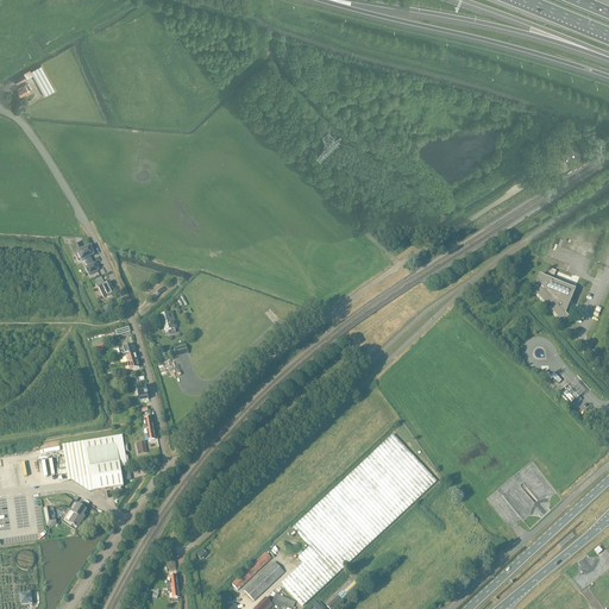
[(45,96),(55,90),(42,66),(31,71),(30,70),(24,74),(24,75),(14,81),(17,85),(33,76),(45,96)]
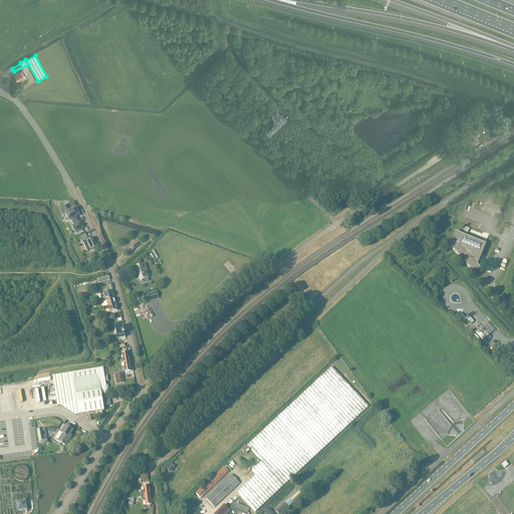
[(24,71),(22,72),(15,76),(15,77),(16,79),(17,79),(18,81),(25,77),(24,77),(26,75),(24,71)]
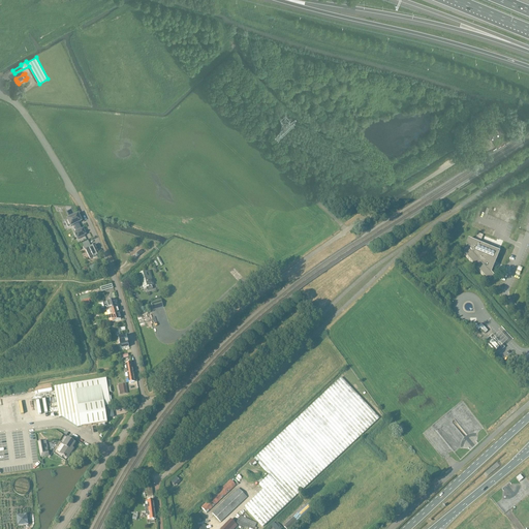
[(504,133),(499,125),(495,127),(496,129),(488,134),(490,137),(492,142),(504,133)]
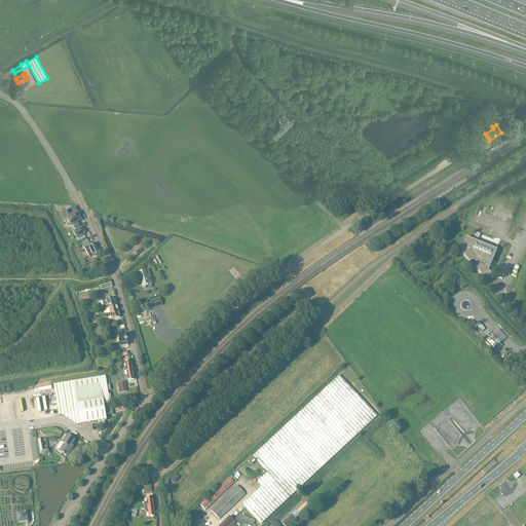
[(77,222),(80,221),(77,214),(74,215),(74,214),(69,216),(70,217),(67,219),(65,221),(67,226),(70,225),(70,226),(74,224),(77,230),(74,232),(76,237),(85,233),(82,228),(80,229),(77,222)]
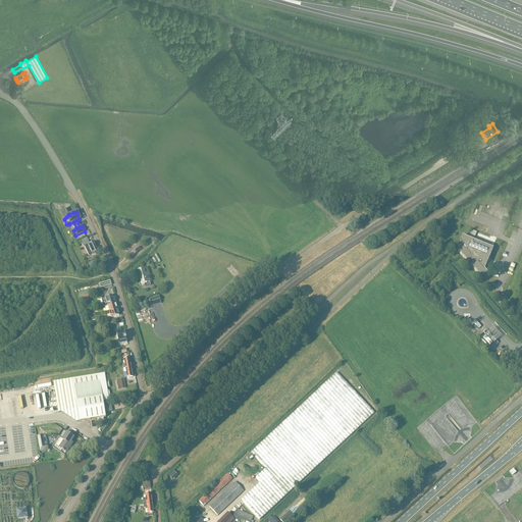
[(492,249),(462,237),(459,243),(463,245),(462,246),(457,250),(481,278),(486,273),(482,268),(484,267),(485,266),(483,263),(485,258),(486,258),(486,257),(486,256),(485,256),(486,254),(490,256),(492,249)]
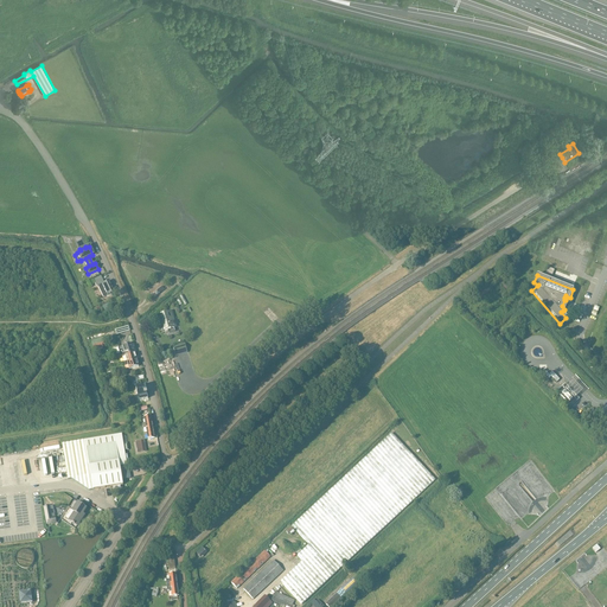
[(101,281),(95,283),(96,287),(98,287),(103,298),(115,293),(109,281),(102,285),(101,281)]
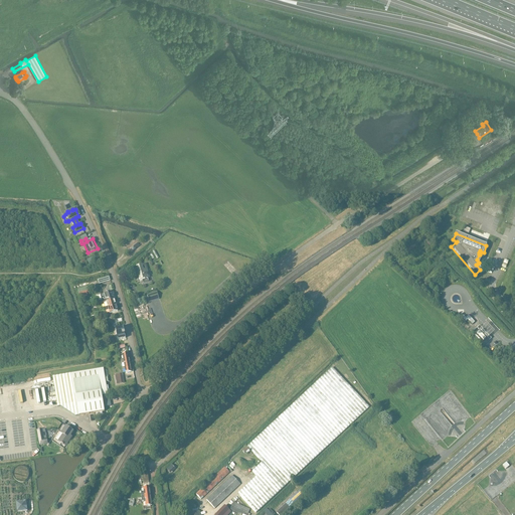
[(142,280),(143,283),(148,282),(147,279),(149,279),(146,270),(143,271),(142,266),(136,268),(140,281),(142,280)]
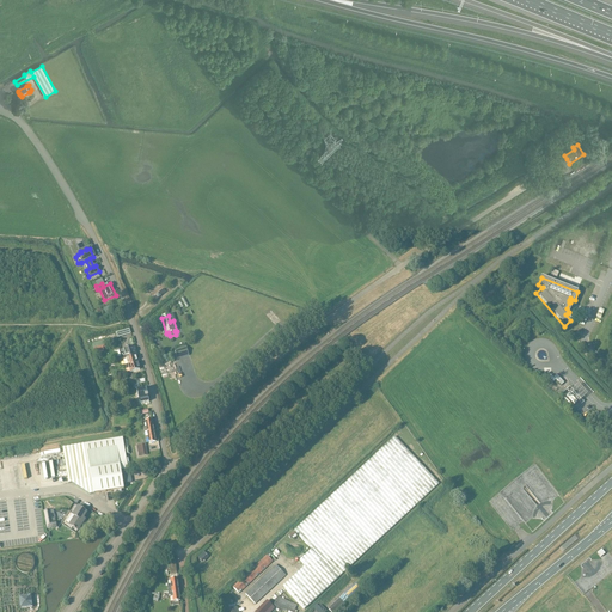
[(95,352),(105,348),(103,341),(92,344),(95,352)]
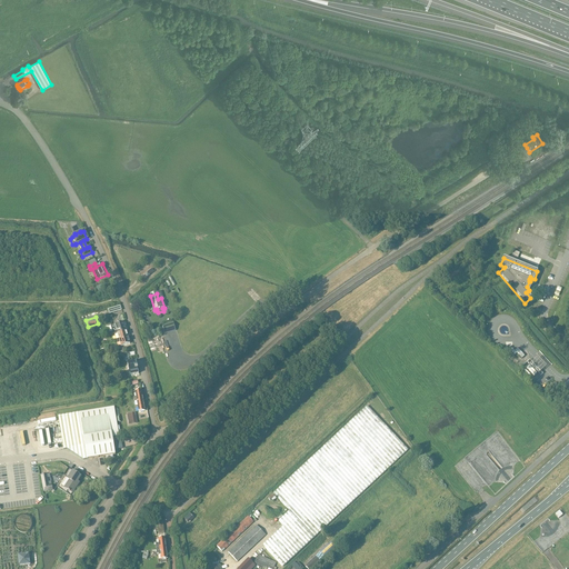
[(172,322),(161,326),(165,335),(176,331),(172,322)]
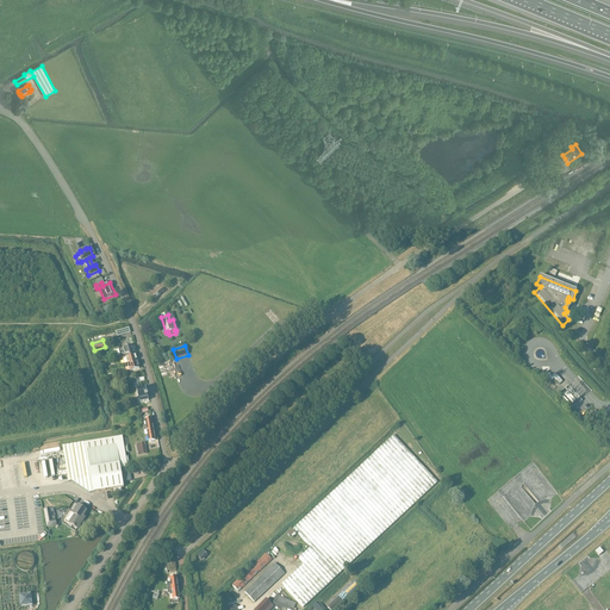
[(135,356),(132,348),(124,349),(119,352),(120,356),(125,355),(129,355),(129,358),(135,356)]
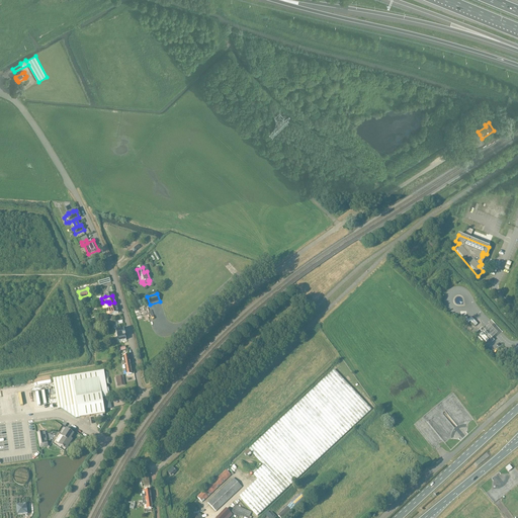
[(114,303),(109,304),(109,301),(106,301),(102,303),(102,306),(106,305),(107,310),(106,310),(106,312),(116,309),(114,303)]
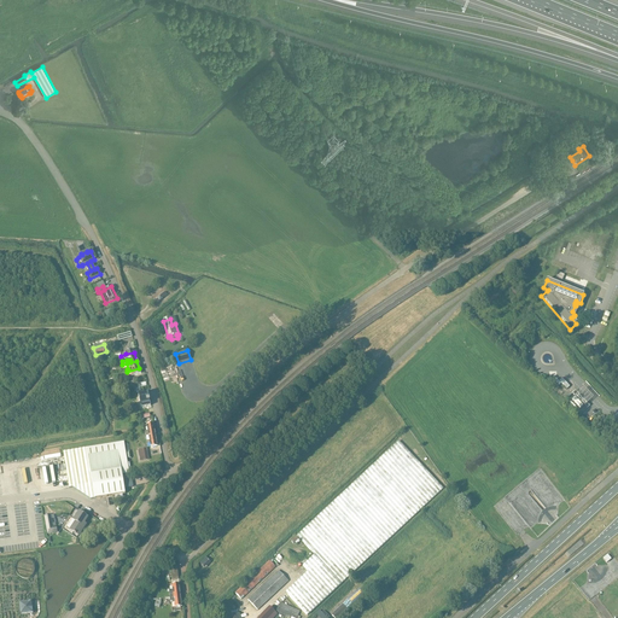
[(563,379),(561,379),(559,382),(566,390),(570,388),(563,379)]
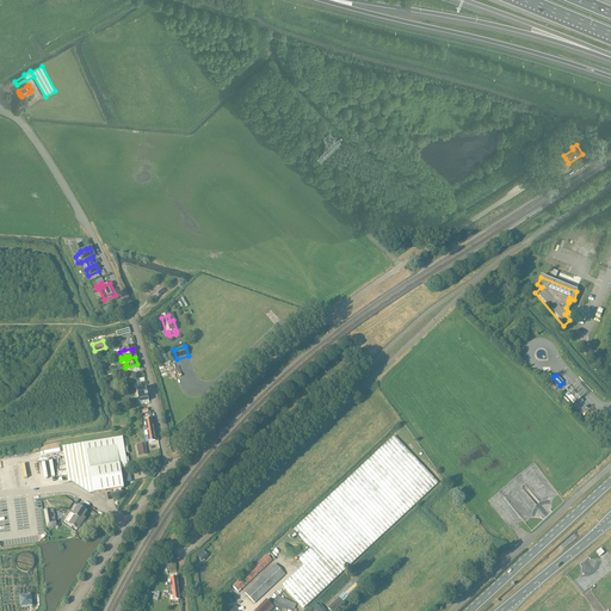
[(571,387),(560,396),(574,412),(585,402),(571,387)]
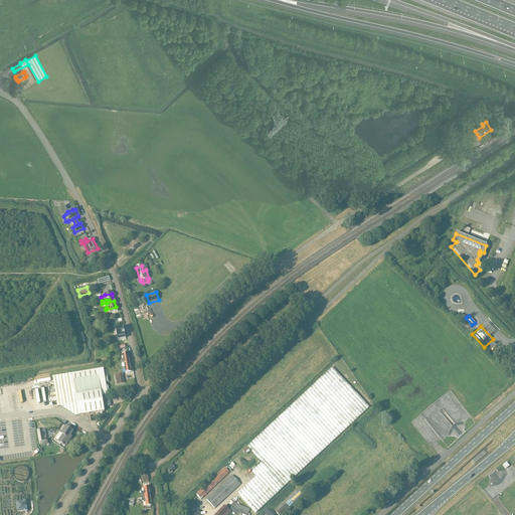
[(125,339),(123,329),(115,331),(118,341),(125,339)]
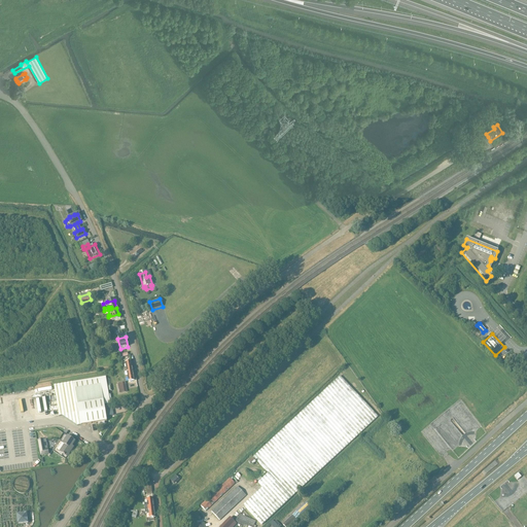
[(133,373),(131,362),(126,363),(126,367),(124,369),(125,371),(125,374),(133,373)]
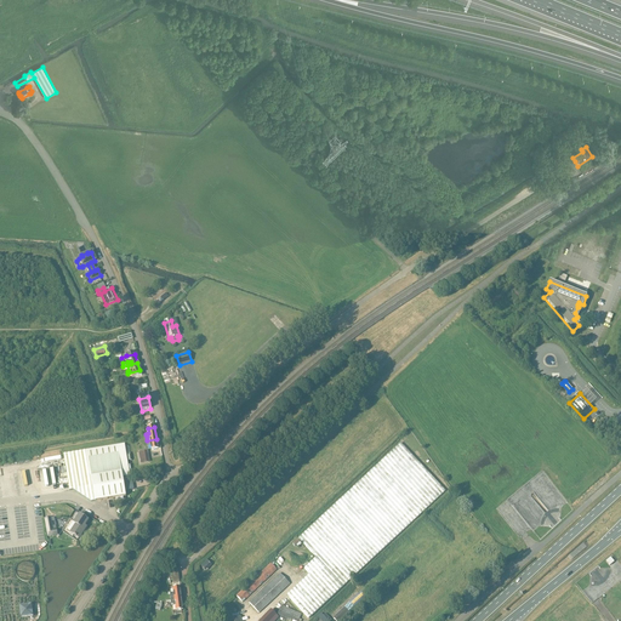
[(159,450),(157,439),(147,440),(148,444),(151,444),(153,451),(159,450)]
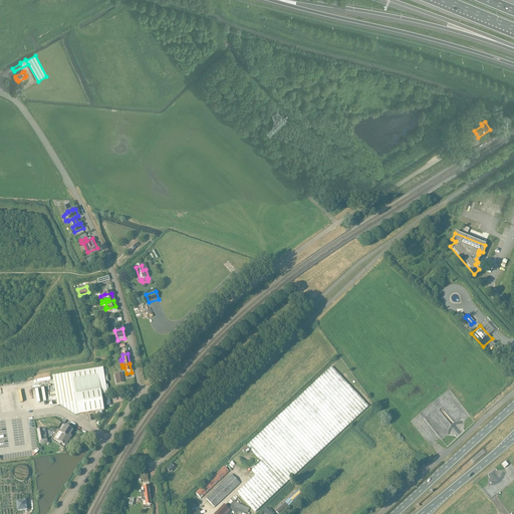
[(368,406),(331,366),(311,386),(348,425),(368,406)]
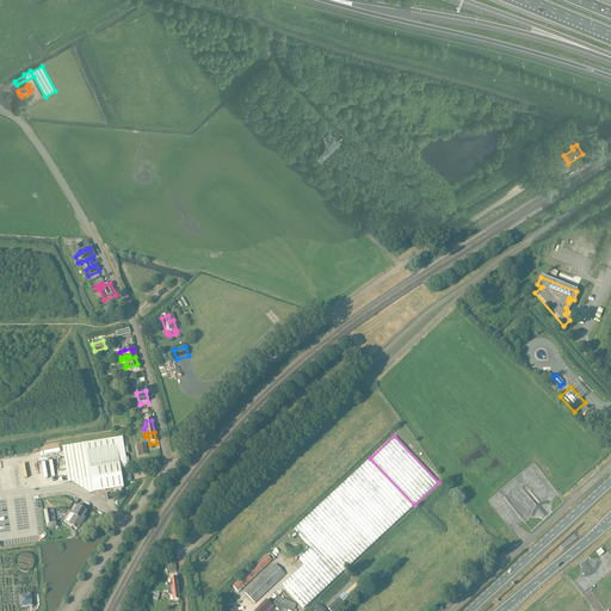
[(85,444),(62,448),(68,483),(72,482),(90,494),(93,493),(123,488),(121,470),(128,469),(125,454),(124,448),(122,438),(85,444)]
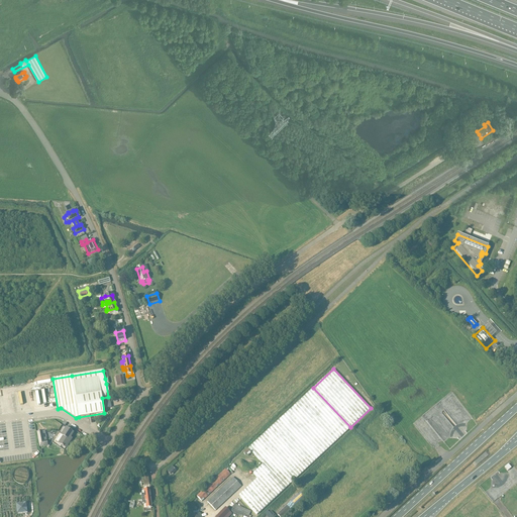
[(122,376),(115,377),(116,387),(124,386),(122,376)]
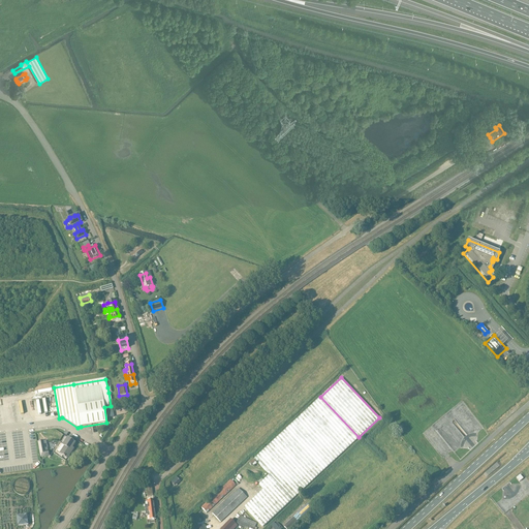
[(359,437),(320,397),(254,459),(269,475),(259,485),(263,490),(244,507),(262,527),(292,500),(359,437)]
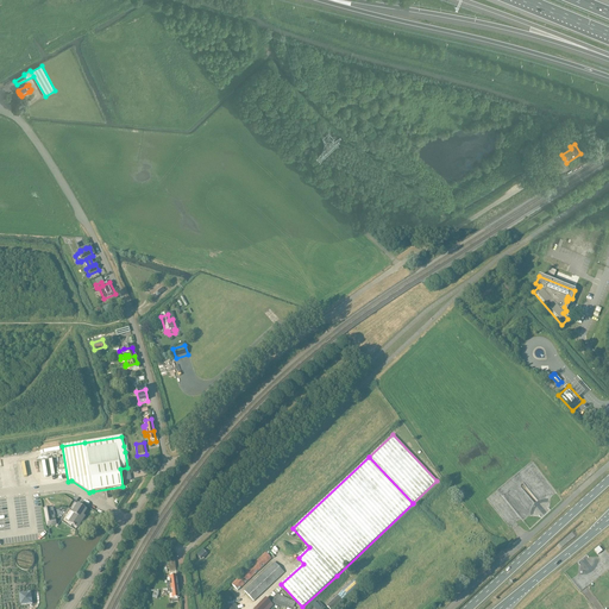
[(63,475),(63,471),(25,477),(25,481),(63,475)]
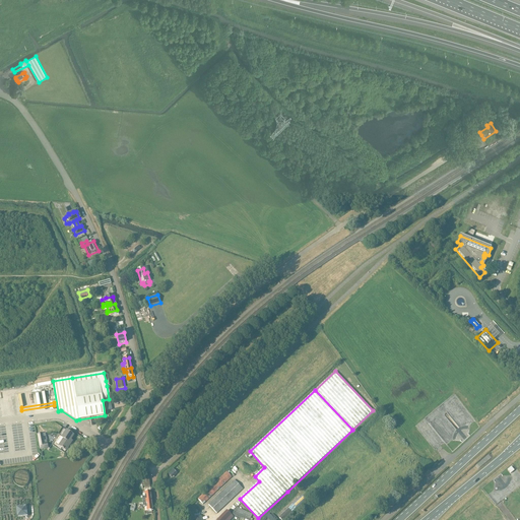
[(73,436),(66,431),(62,438),(63,439),(59,446),(66,451),(72,442),(70,441),(73,436)]
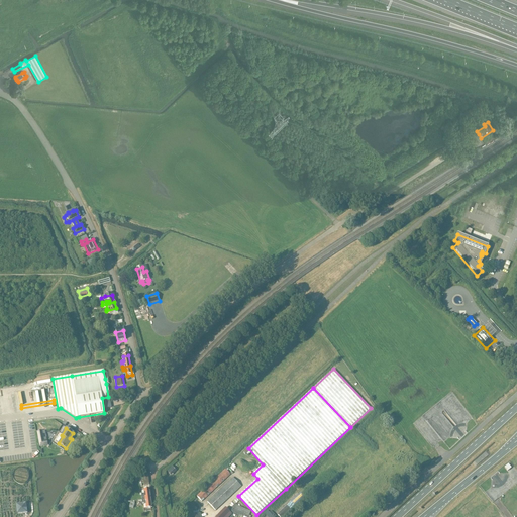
[(41,431),(36,432),(39,447),(47,445),(46,440),(43,441),(41,431)]
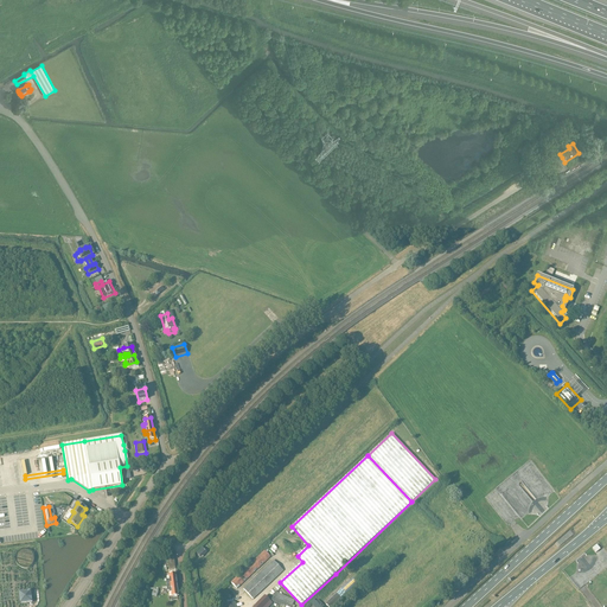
[(33,561),(34,558),(33,557),(33,555),(32,554),(32,553),(30,551),(29,550),(27,550),(25,550),(23,550),(21,550),(20,551),(19,553),(18,554),(17,555),(17,557),(17,558),(17,561),(17,562),(18,563),(19,564),(19,566),(21,567),(23,567),(25,568),(26,567),(29,567),(30,566),(31,566),(32,564),(33,562),(33,561)]
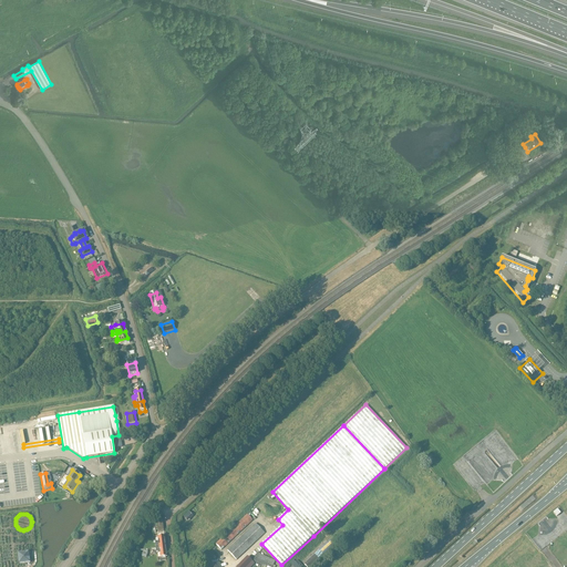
[(253,521),(247,515),(216,545),(222,550),(253,521)]
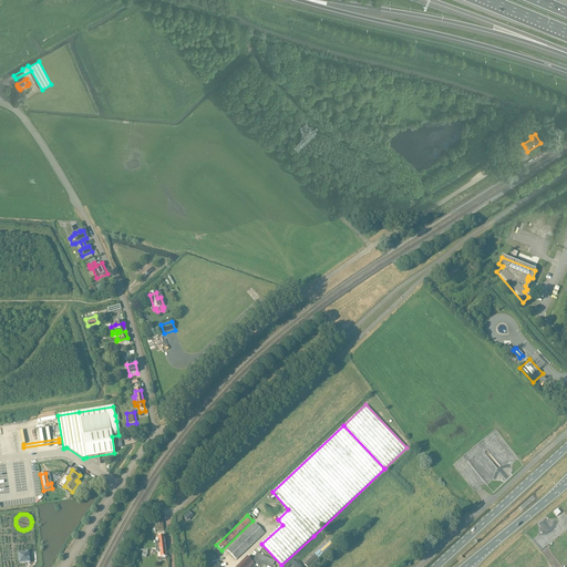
[(265,534),(256,524),(227,550),(236,560),(265,534)]
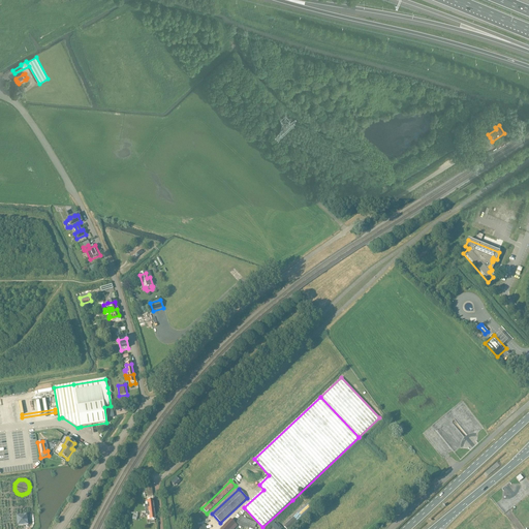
[(148,507),(145,507),(145,511),(149,511),(154,510),(153,500),(147,501),(148,507)]
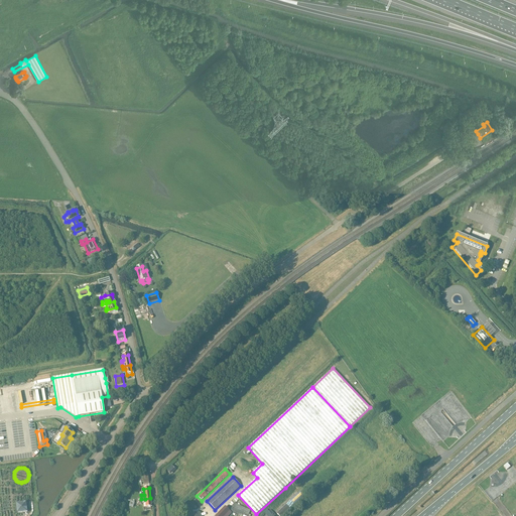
[(300,492),(276,514),(278,515),(285,515),(289,513),(294,508),(292,506),(303,496),(300,492)]
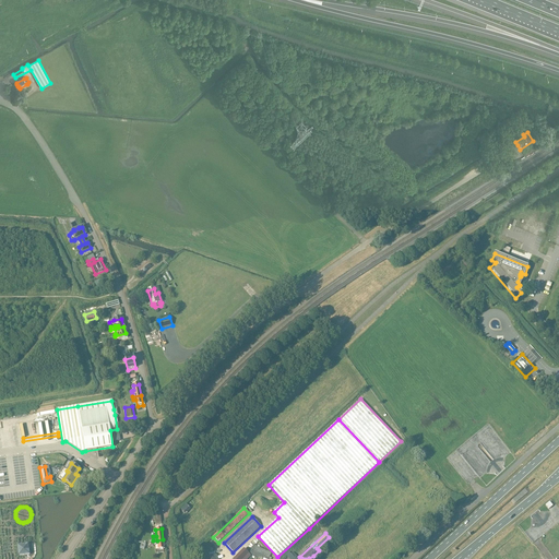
[(157,540),(153,540),(154,545),(157,544),(158,550),(164,549),(163,539),(157,540)]
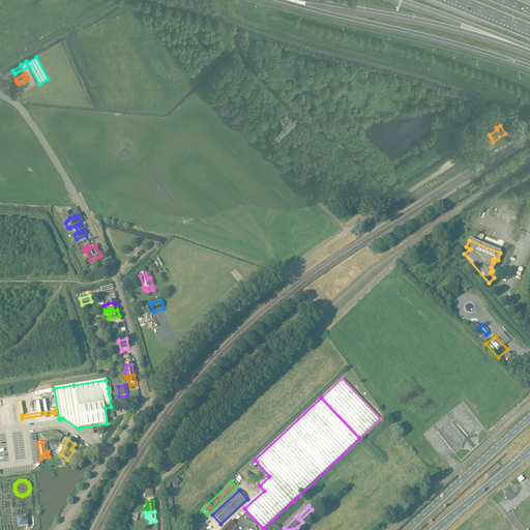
[(28,527),(27,517),(17,518),(18,528),(28,527)]
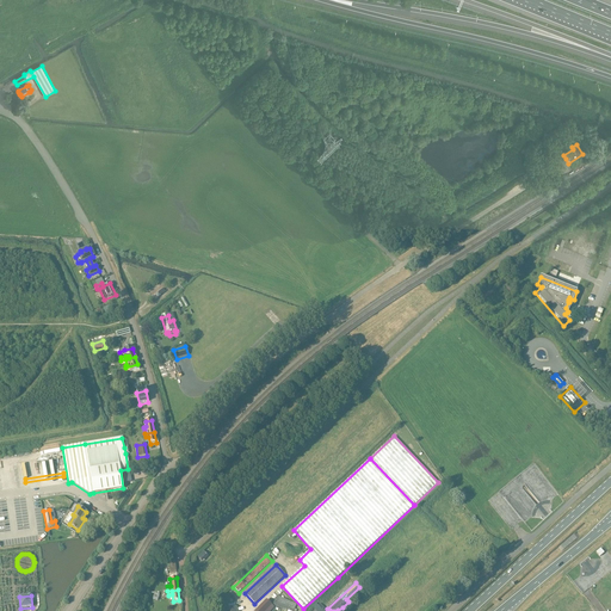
[(285,610),(292,610),(296,605),(277,596),(272,605),(285,610)]
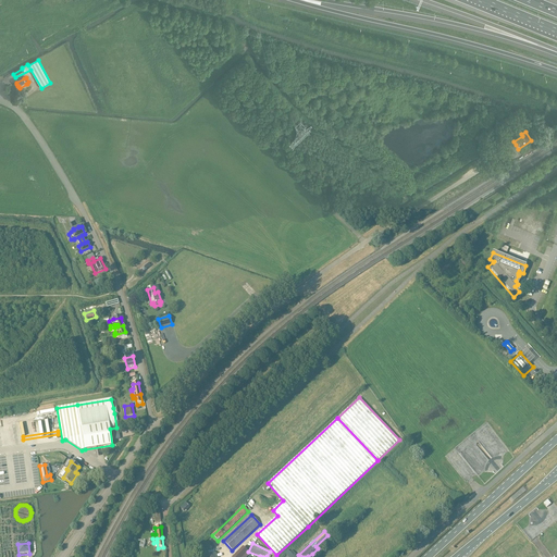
[(243,546),(231,556),(242,556),(247,552),(243,546)]
